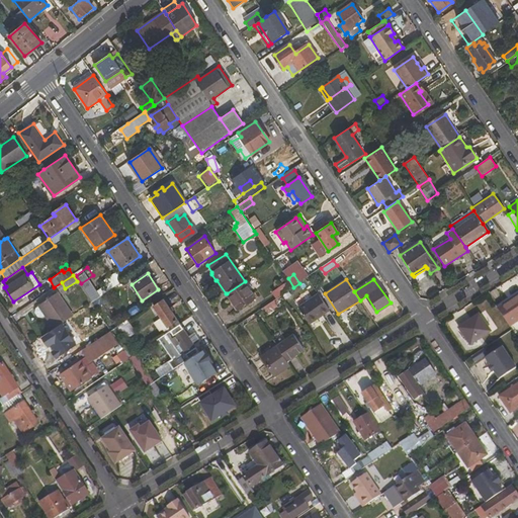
[(216,280),(214,282),(224,295),(226,293),(217,280),(216,280)]
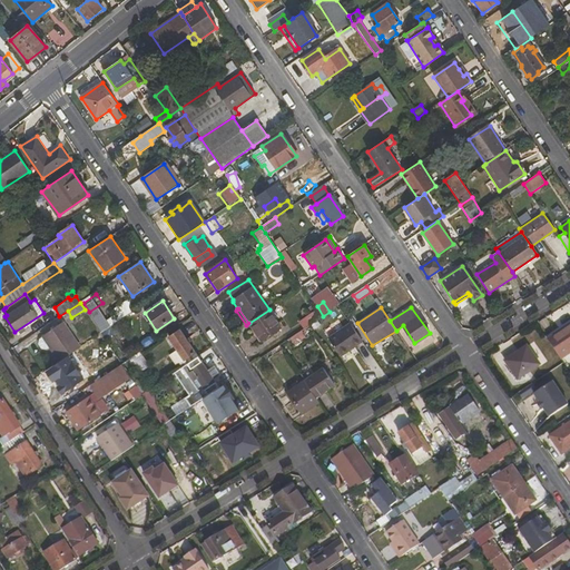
[(262,342),(282,328),(269,310),(249,323),(262,342)]
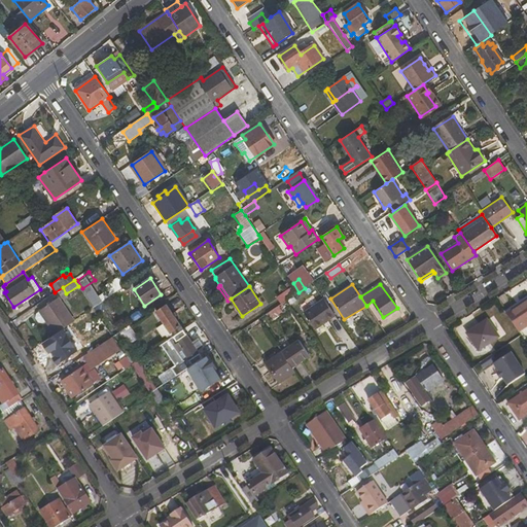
[(293,286),(282,293),(286,301),(299,292),(293,286)]
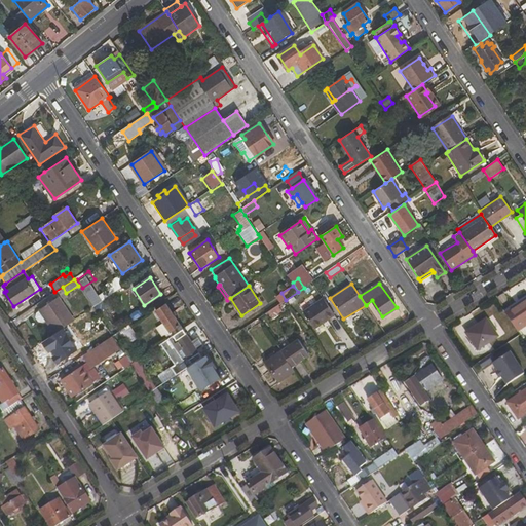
[(59,297),(38,309),(39,310),(46,320),(53,333),(74,320),(59,297)]
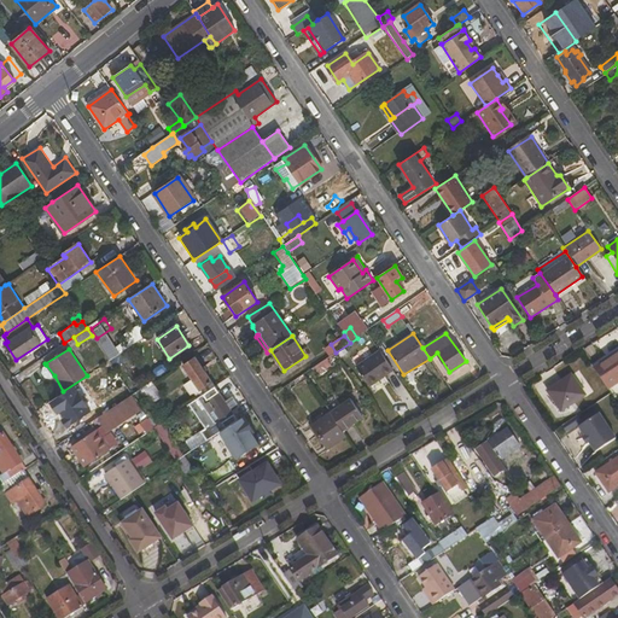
[(356,367),(369,386),(392,371),(379,351),(356,367)]
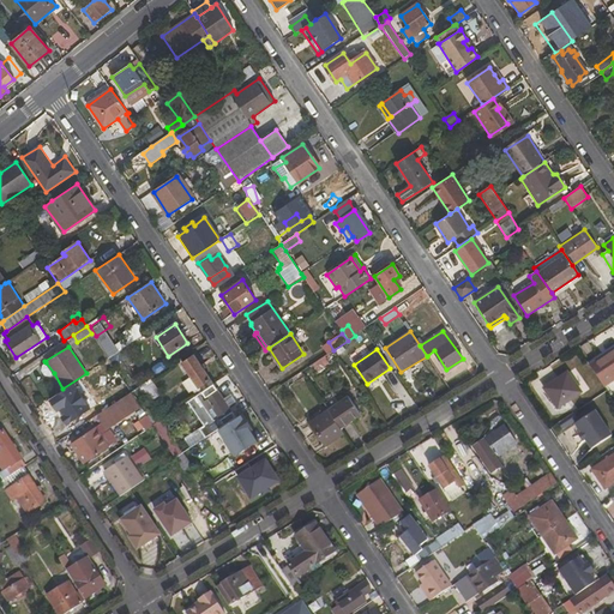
[(613,380),(613,349),(590,366),(605,386),(613,380)]
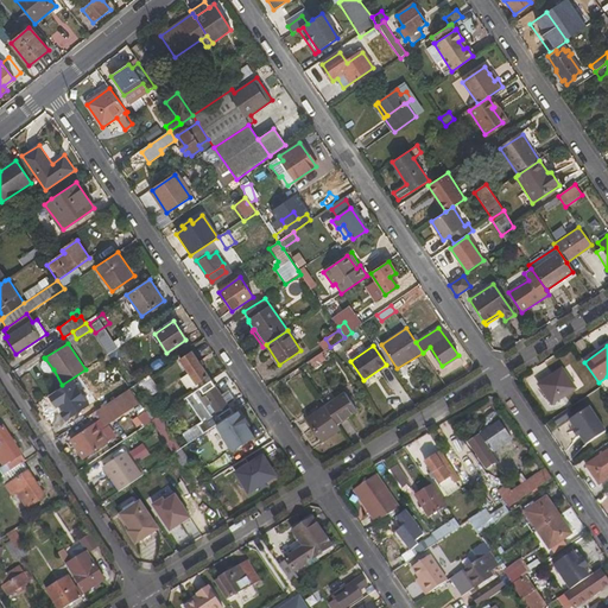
[(191,353),(181,360),(197,384),(208,375),(191,353)]
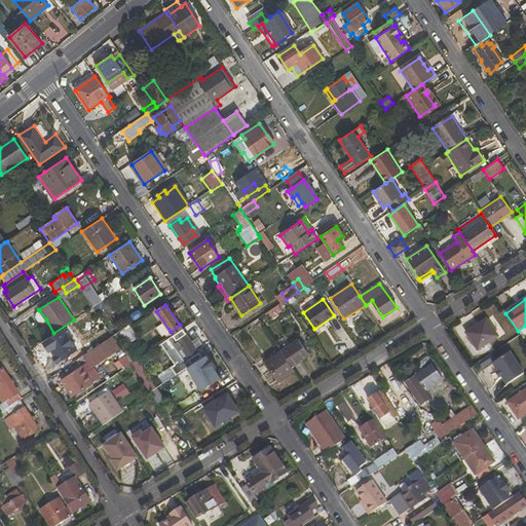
[(107,316),(113,312),(109,306),(103,310),(107,316)]
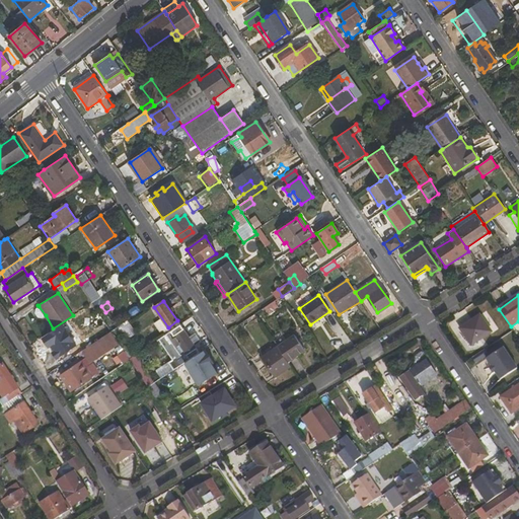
[(38,318),(42,318),(46,315),(39,306),(35,308),(34,313),(38,318)]
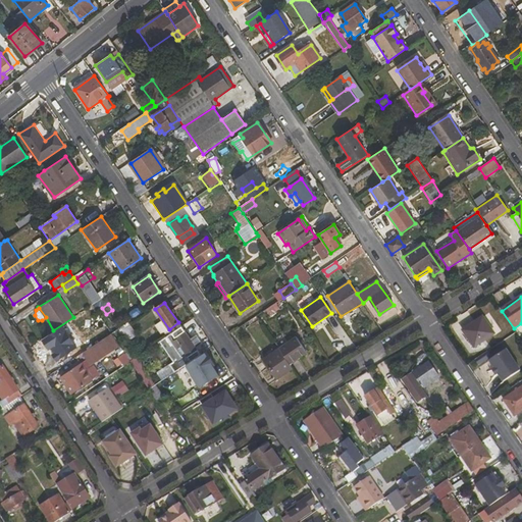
[(462,330),(474,349),(496,334),(482,316),(462,330)]
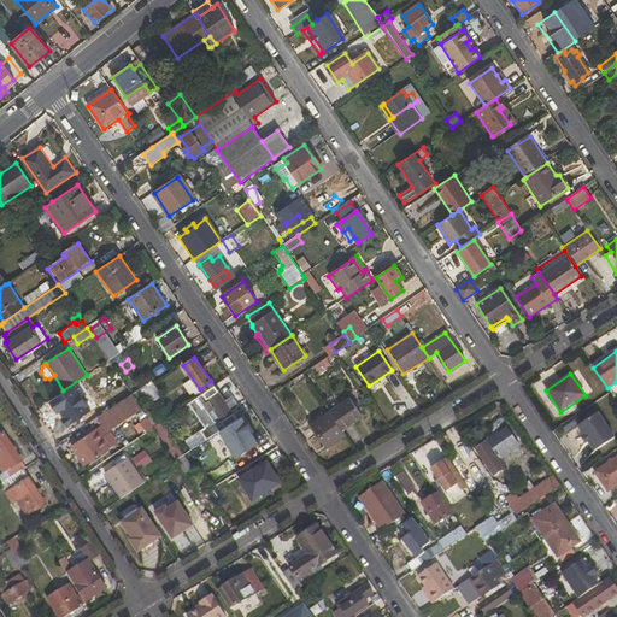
[(211,381),(200,389),(203,394),(215,386),(211,381)]
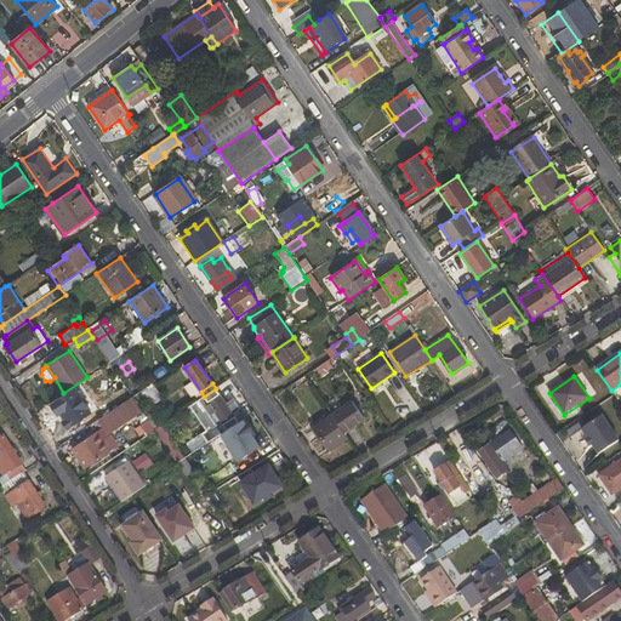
[(208,402),(220,394),(216,388),(204,397),(208,402)]
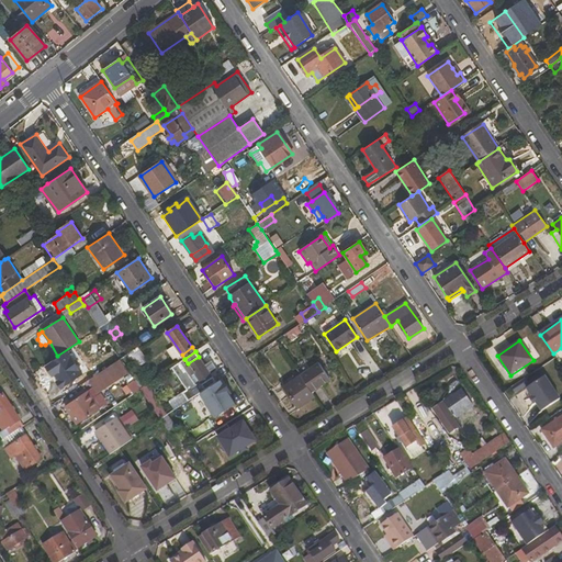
[(115,352),(94,367),(99,373),(120,359),(115,352)]
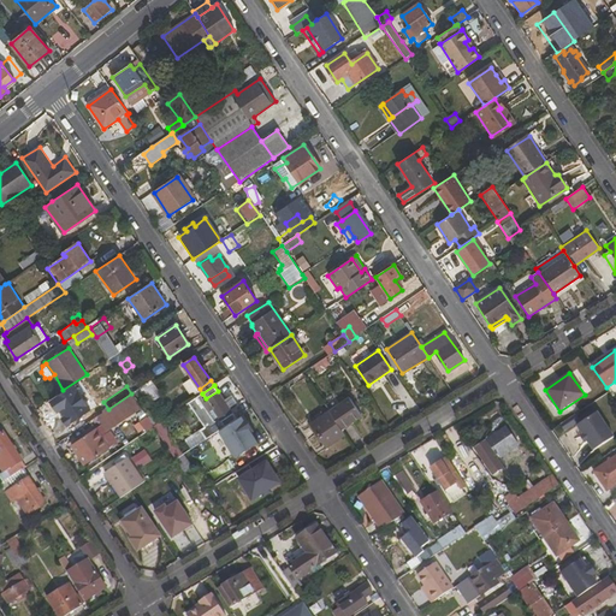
[(231,396),(225,401),(218,391),(206,398),(221,421),(234,413),(230,408),(236,403),(231,396)]
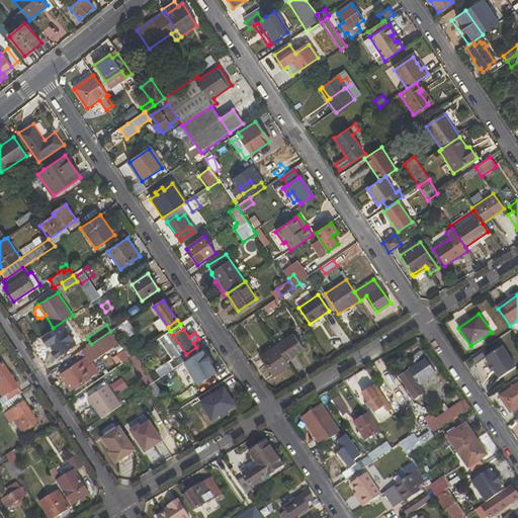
[(110,331),(91,344),(82,350),(89,361),(117,342),(110,331)]
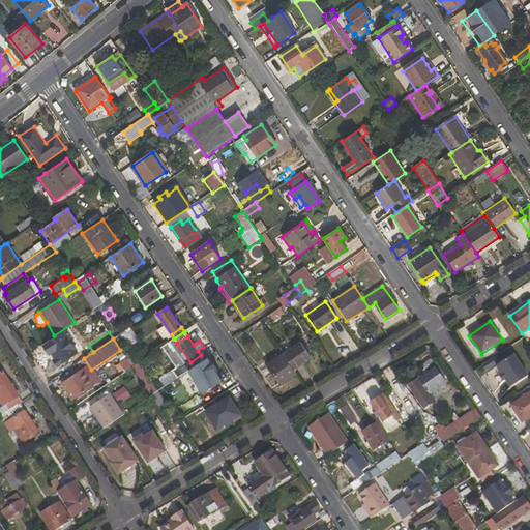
[(310,357),(300,343),(284,354),(293,369),(310,357)]
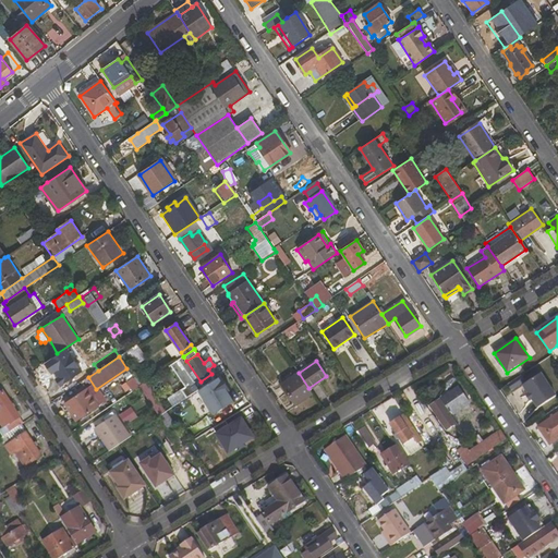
[(51,372),(56,379),(59,383),(65,378),(58,367),(51,372)]
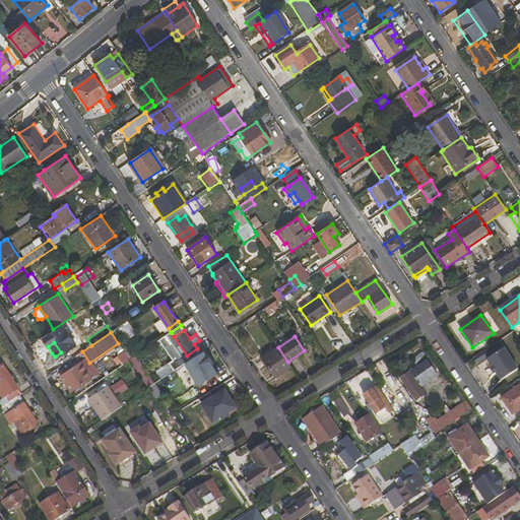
[(262,358),(276,377),(291,366),(287,362),(278,347),(262,358)]
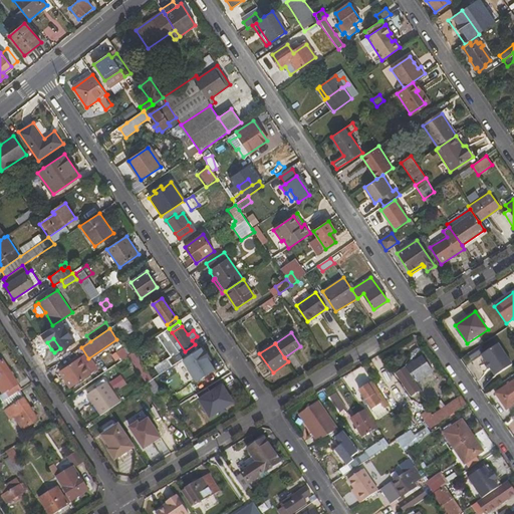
[(484,364),(488,370),(490,368),(496,376),(512,365),(498,344),(481,355),(486,363),(484,364)]
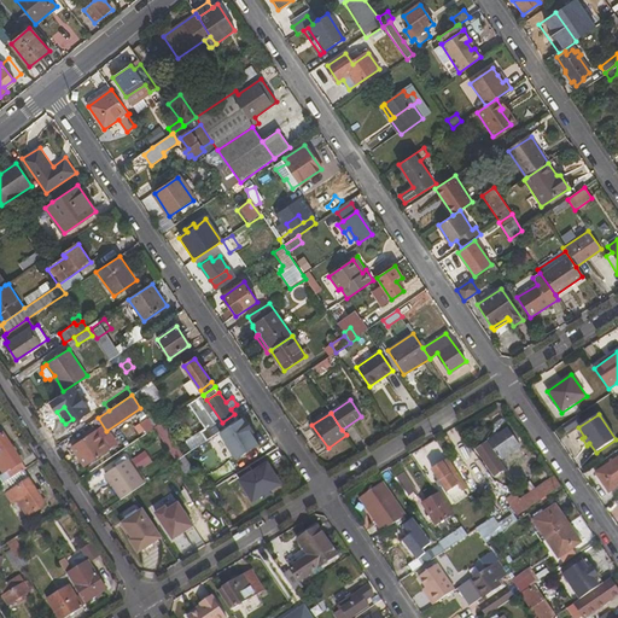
[(561,426),(565,432),(581,423),(577,417),(561,426)]
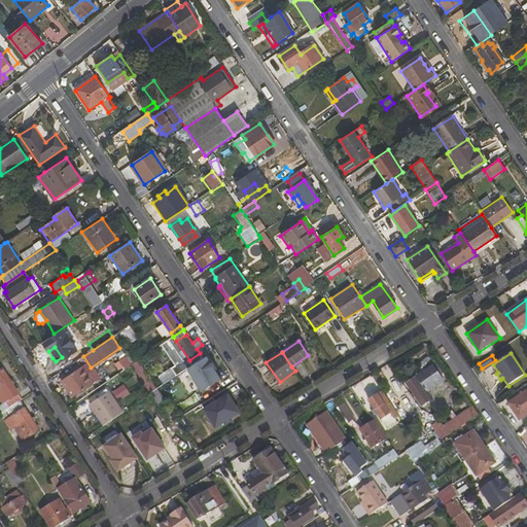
[(119,360),(126,369),(131,365),(126,356),(119,360)]
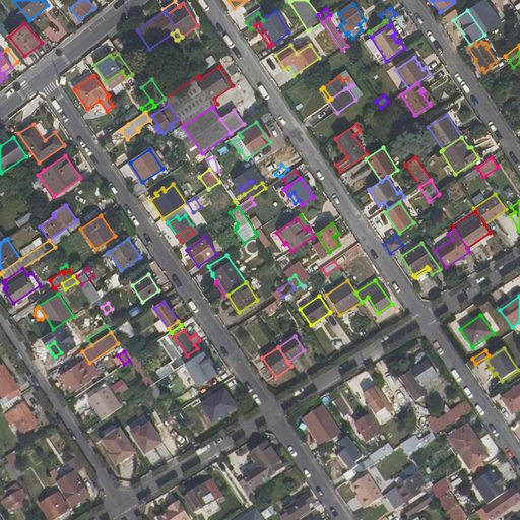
[(187,363),(185,364),(198,386),(218,374),(212,365),(214,364),(211,358),(209,359),(204,351),(187,363)]
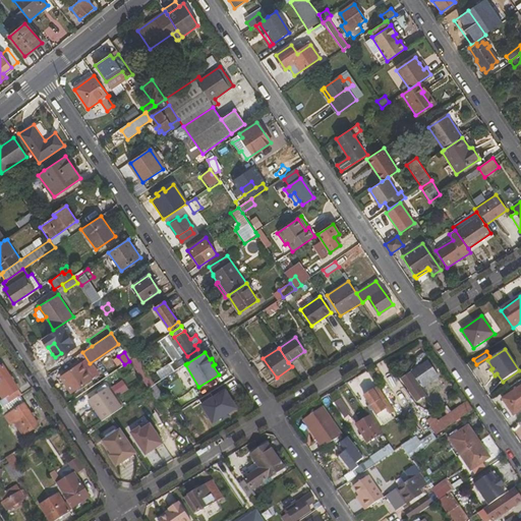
[(182,355),(169,364),(174,371),(179,368),(187,363),(182,355)]
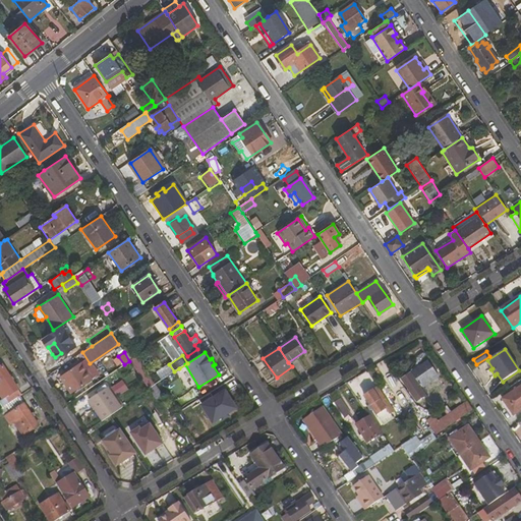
[(426,396),(419,387),(437,374),(427,361),(402,380),(417,402),(426,396)]
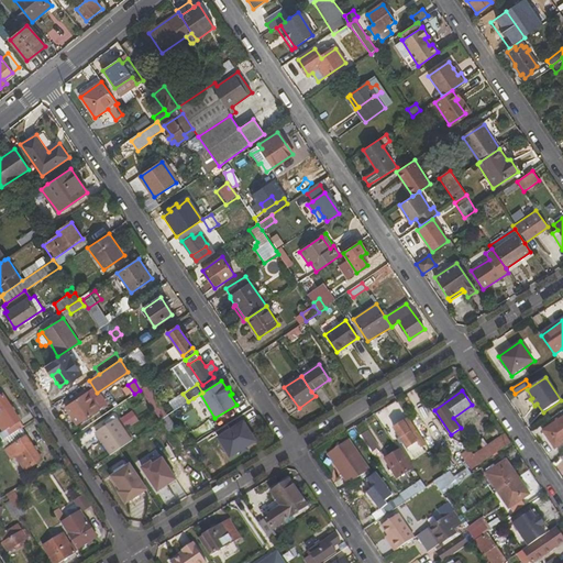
[(78,424),(99,411),(86,393),(65,406),(78,424)]
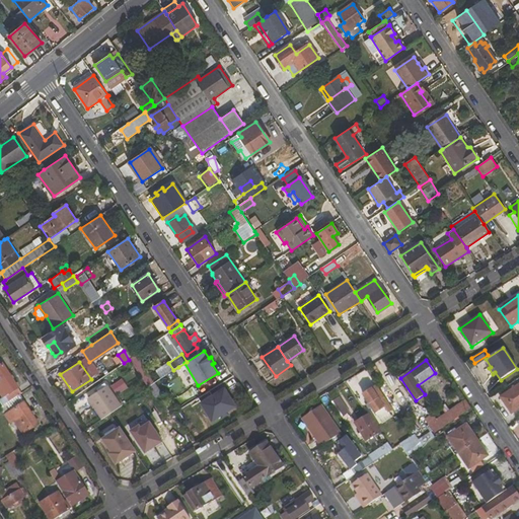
[(0,394),(3,399),(0,400),(0,403),(1,406),(3,405),(20,394),(21,394),(3,365),(0,367),(0,394)]
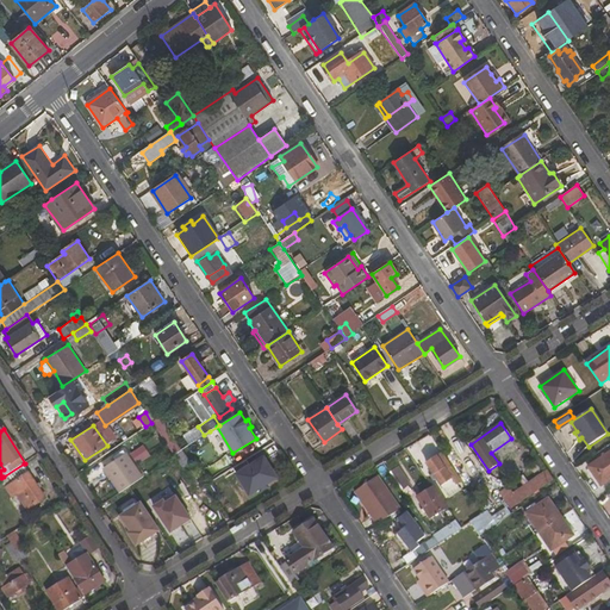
[(169,437),(165,442),(174,456),(179,452),(169,437)]
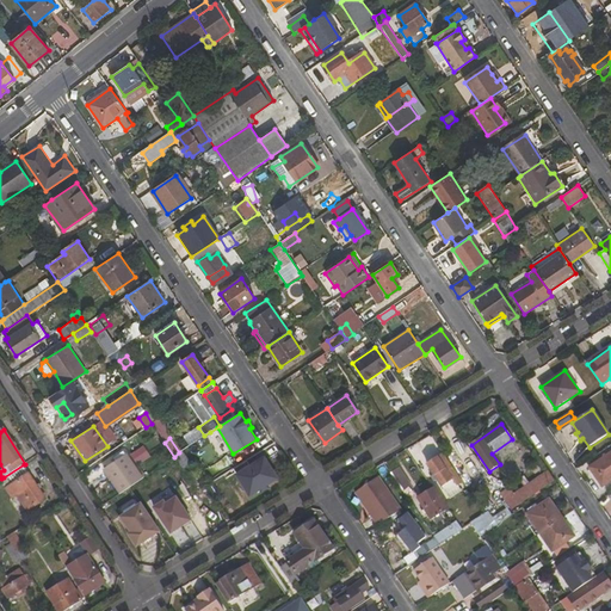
[(183,470),(191,464),(183,451),(179,452),(174,457),(183,470)]
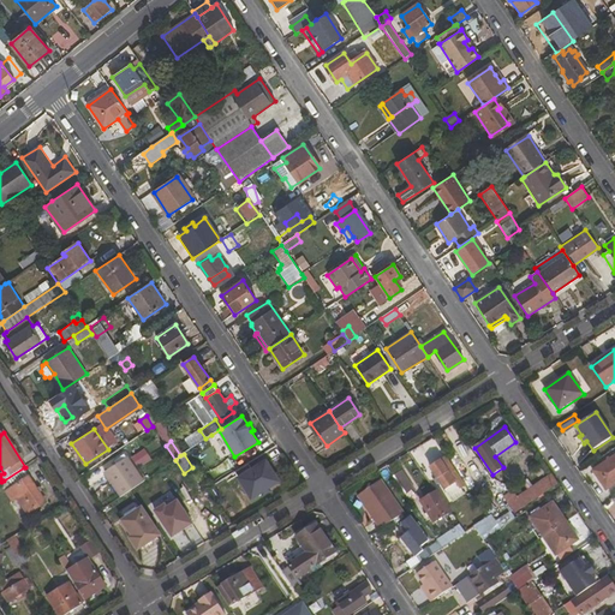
[(614,455),(592,471),(605,490),(614,483),(614,455)]
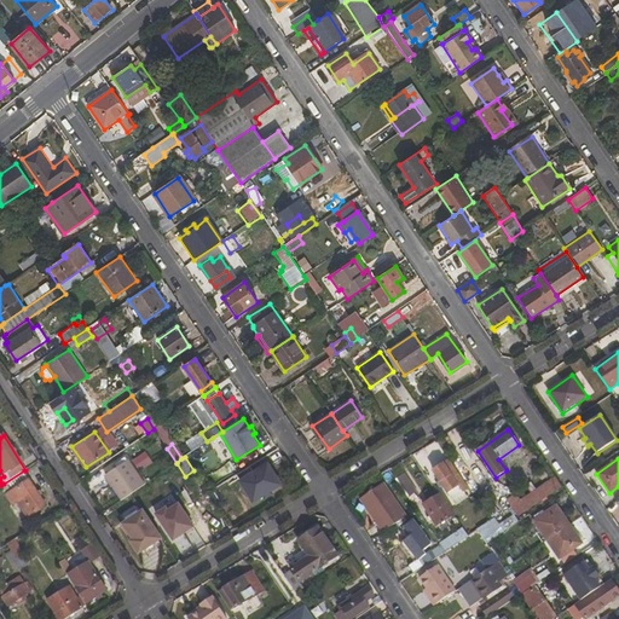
[(463,493),(469,489),(450,460),(433,470),(447,492),(458,485),(463,493)]
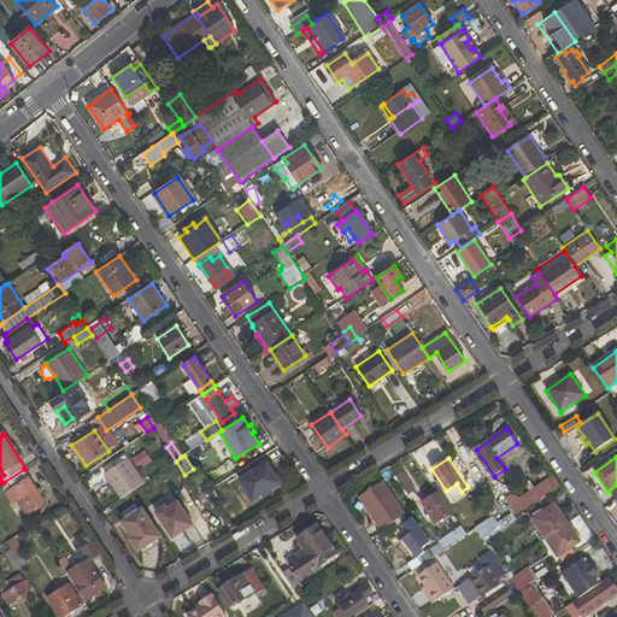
[(127,459),(105,474),(121,497),(144,482),(127,459)]
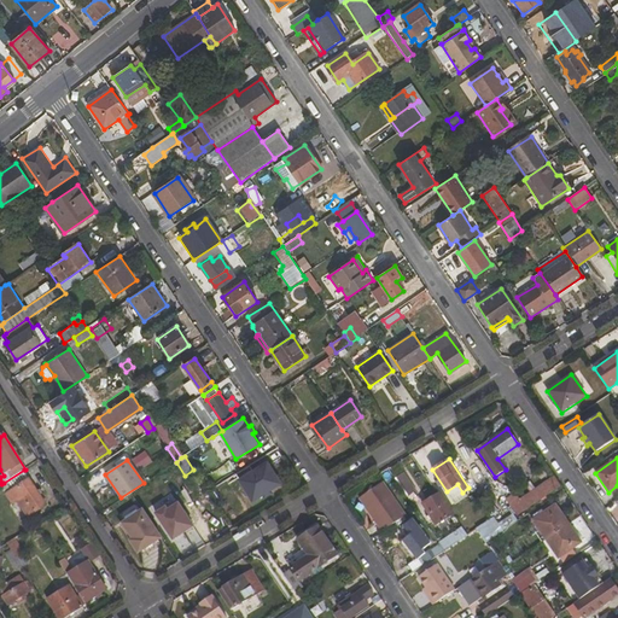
[(239,482),(251,502),(279,484),(267,465),(239,482)]
